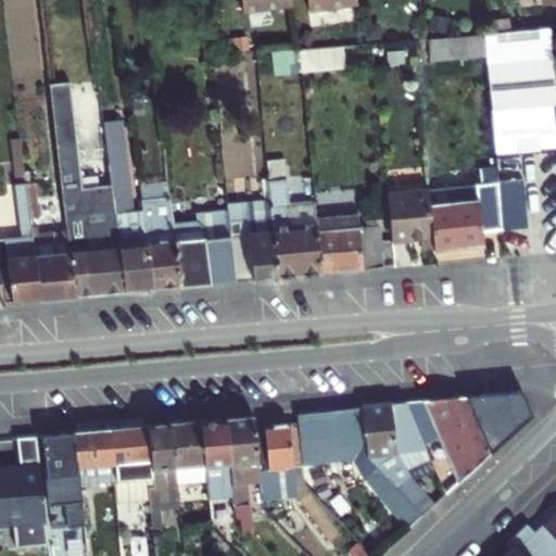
[(289,8),(287,0),(237,0),(240,15),(289,8)]
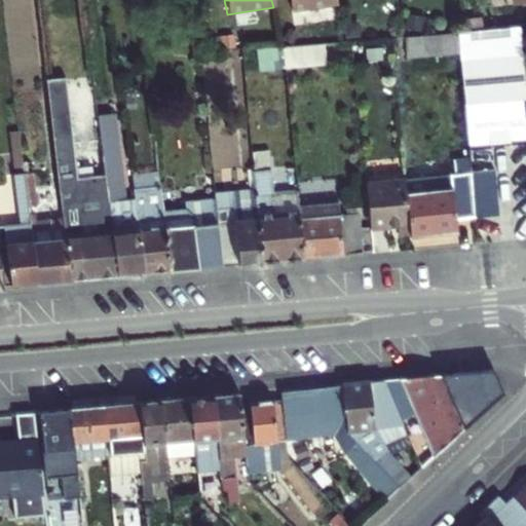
[(335,4),(333,0),(287,0),(289,12),(335,4)]
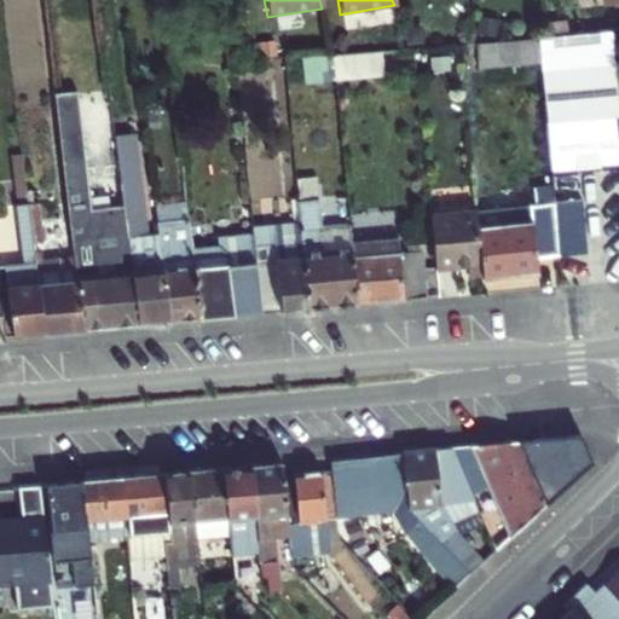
[(618,142),(608,34),(537,39),(539,65),(549,178),(618,171),(618,142)]
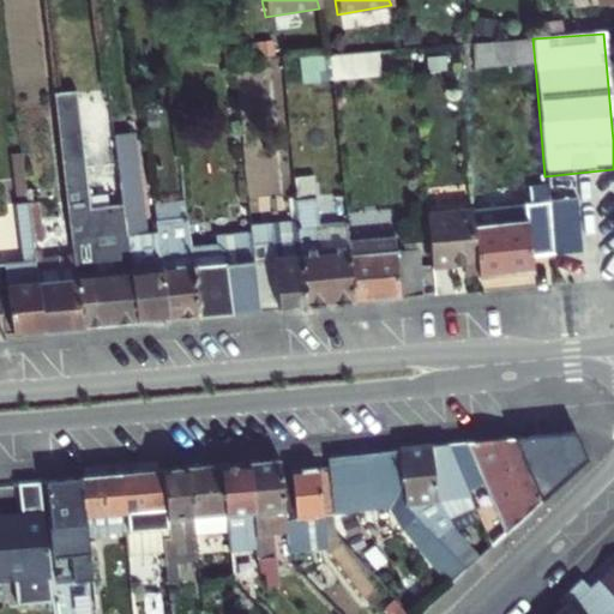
[(457,44),(459,71),(535,65),(533,38),(488,42),(457,44)]
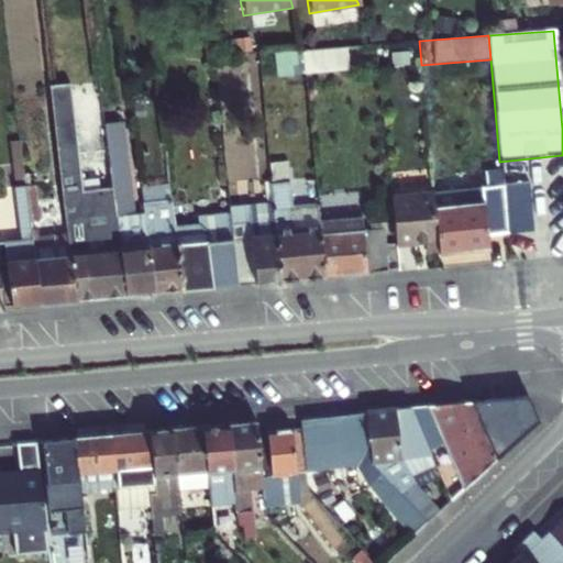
[(345,47),(301,51),(304,74),(348,70),(345,47)]
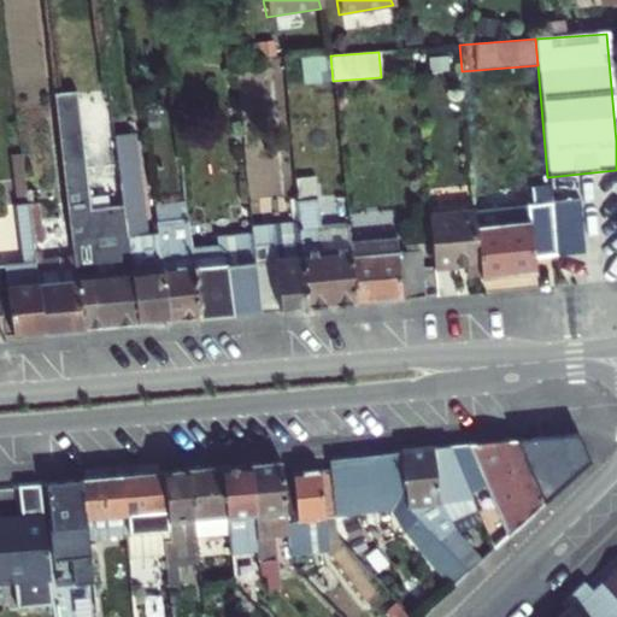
[(72,257),(81,329),(135,324),(128,271),(95,275),(88,223),(84,224),(77,169),(63,171),(72,257)]
